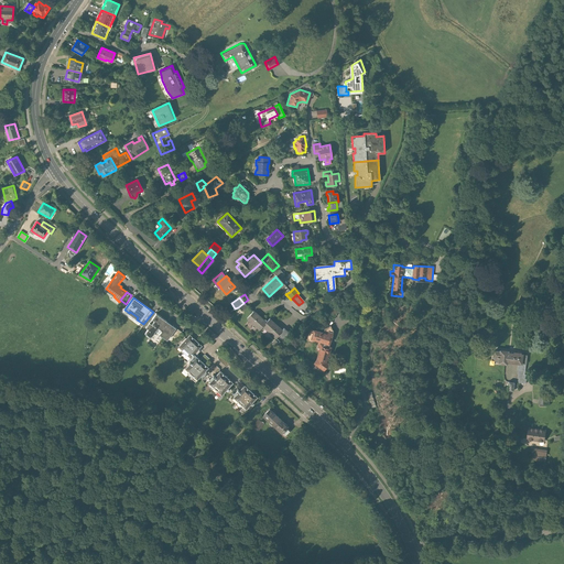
[(160,335),(169,323),(155,313),(145,327),(148,329),(144,334),(151,338),(155,332),(160,335)]
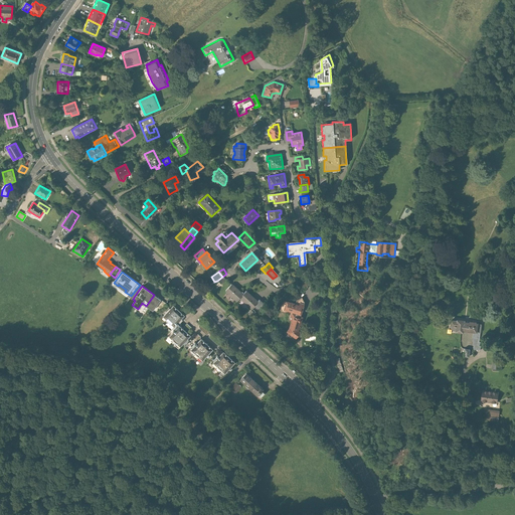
[(242,296),(231,286),(225,292),(236,303),(239,299),(242,296)]
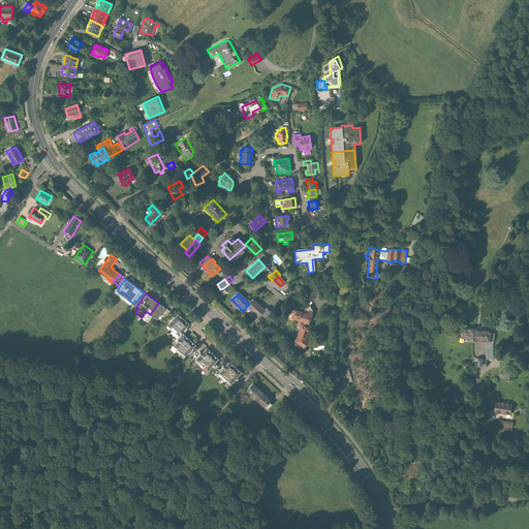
[(252,301),(249,304),(246,307),(257,318),(265,311),(252,301)]
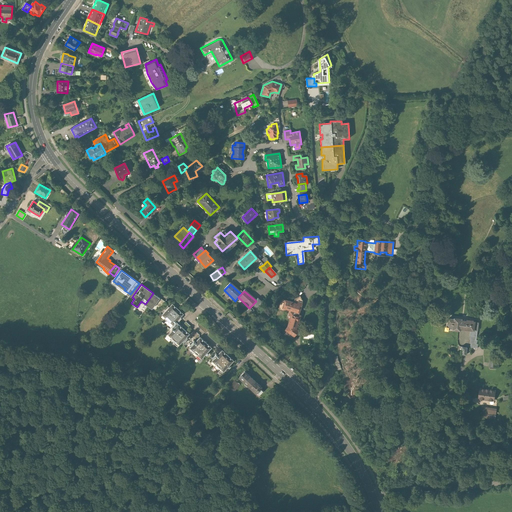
[(166,303),(153,293),(145,304),(152,309),(156,312),(166,303)]
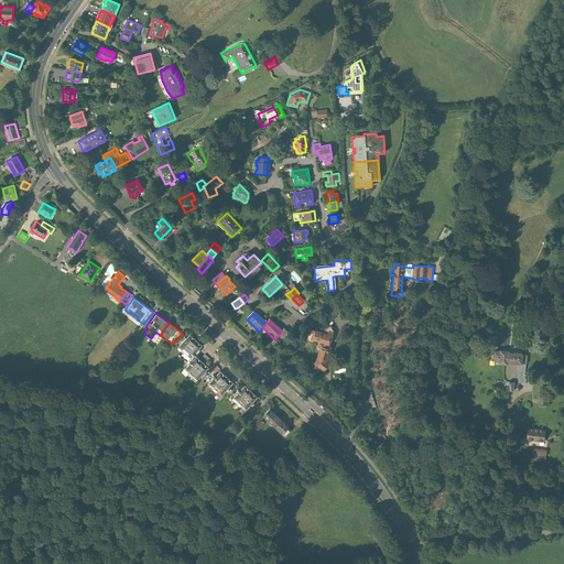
[(310,340),(313,331),(310,329),(306,342),(318,345),(323,347),(324,345),(310,340)]
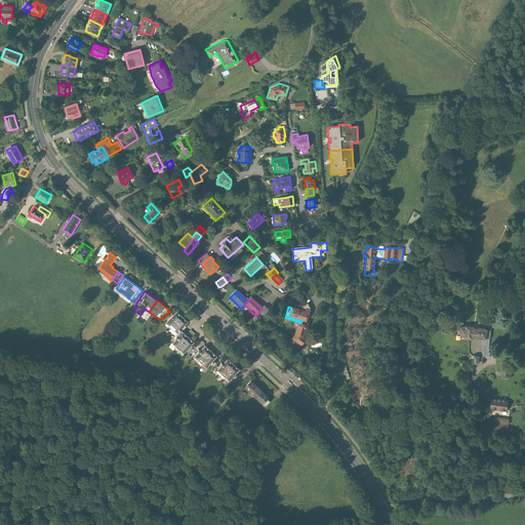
[(310,311),(305,310),(304,312),(300,311),(291,308),(288,317),(301,321),(306,322),(310,311)]
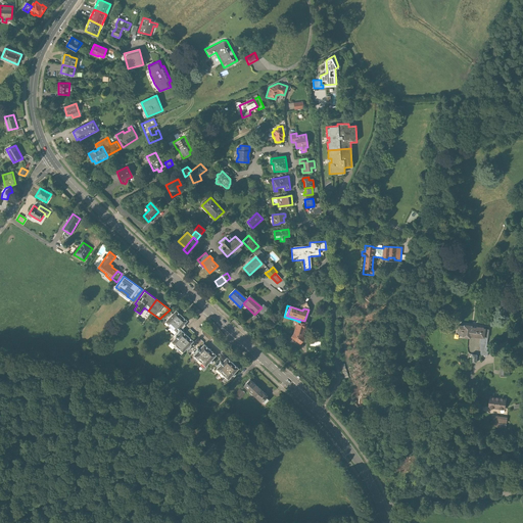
[(176,312),(165,323),(177,333),(187,323),(176,312)]
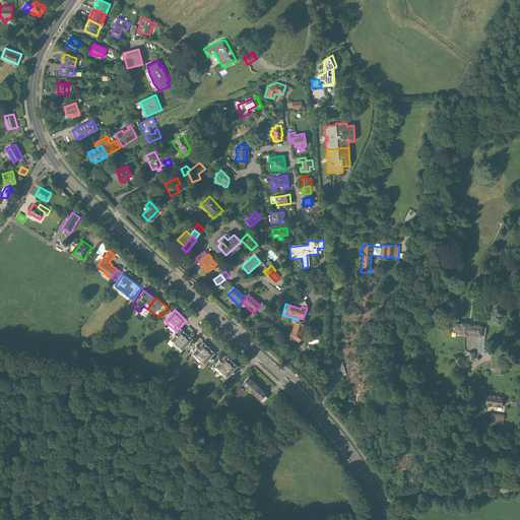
[(298,320),(294,318),(291,324),(295,325),(291,333),(288,336),(298,343),(302,337),(300,335),(305,321),(302,320),(302,321),(298,320)]
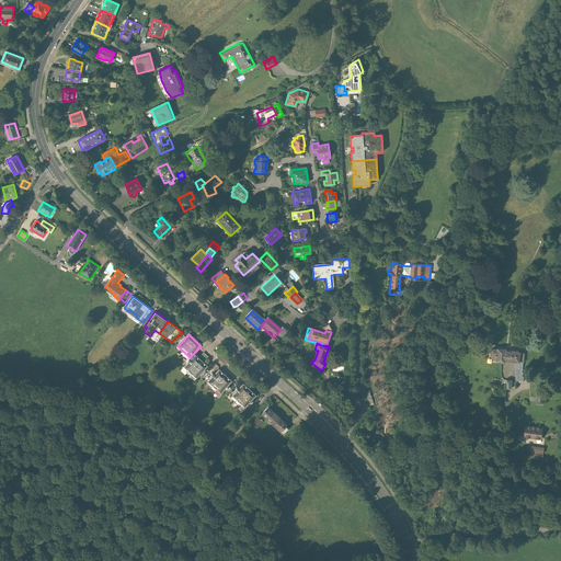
[(505,347),(496,346),(495,348),(490,347),(489,355),(495,355),(494,361),(503,362),(503,359),(512,361),(516,361),(514,371),(516,371),(515,376),(516,376),(516,380),(523,380),(524,376),(523,376),(524,371),(522,371),(524,351),(505,348),(505,347)]
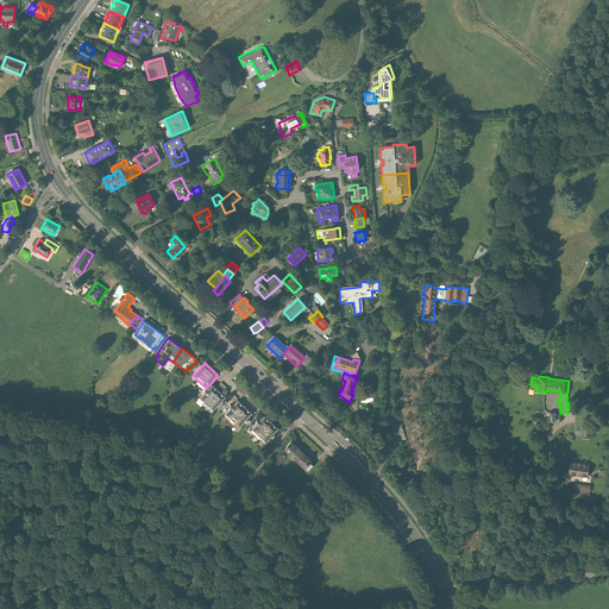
[(212,385),(202,396),(211,403),(220,393),(212,385)]
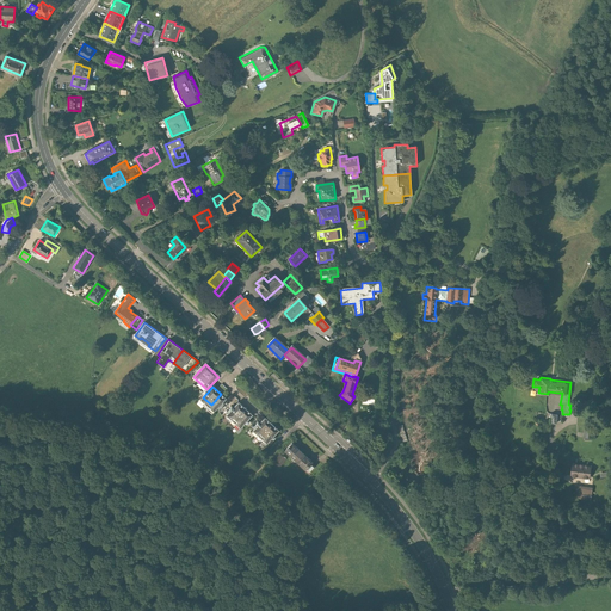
[(251,395),(241,387),(240,388),(239,387),(238,387),(236,388),(236,389),(238,390),(238,392),(246,400),(251,395)]
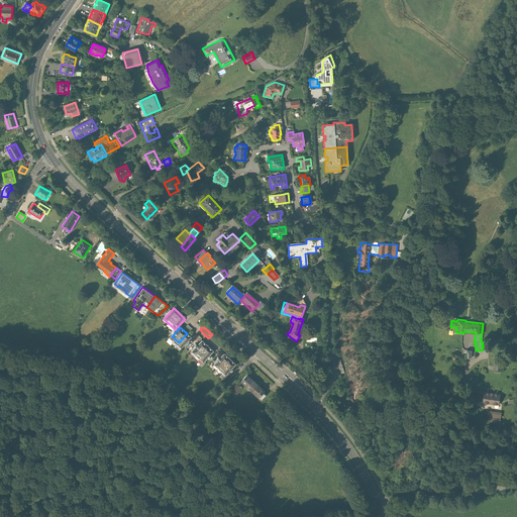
[(187,333),(179,342),(184,346),(191,337),(187,333)]
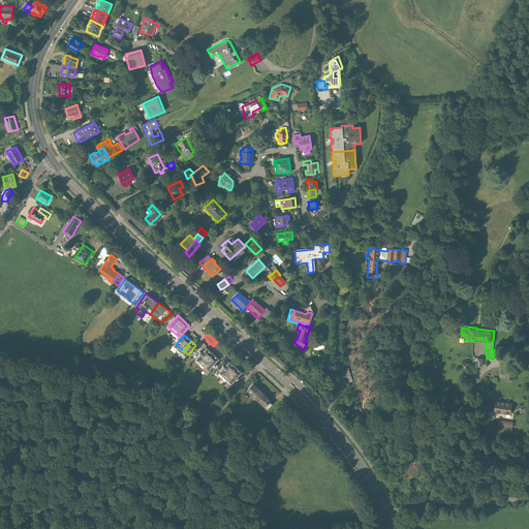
[(184,359),(188,354),(183,350),(176,344),(172,348),(184,359)]
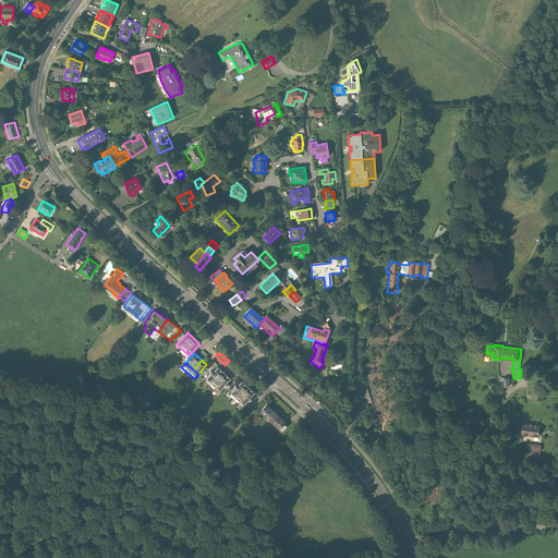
[(218,366),(215,363),(213,363),(209,367),(209,368),(214,373),(218,368),(218,366)]
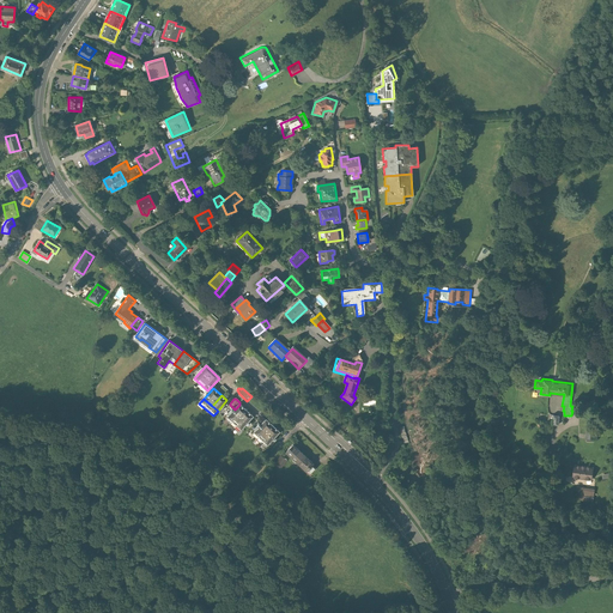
[(240,405),(235,410),(244,418),(249,413),(240,405)]
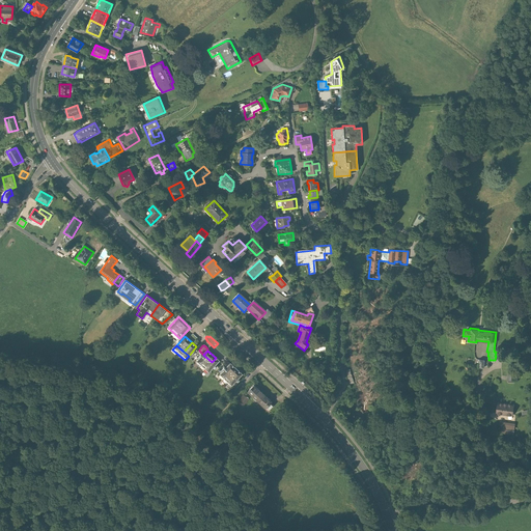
[(212,362),(203,355),(200,358),(208,366),(212,362)]
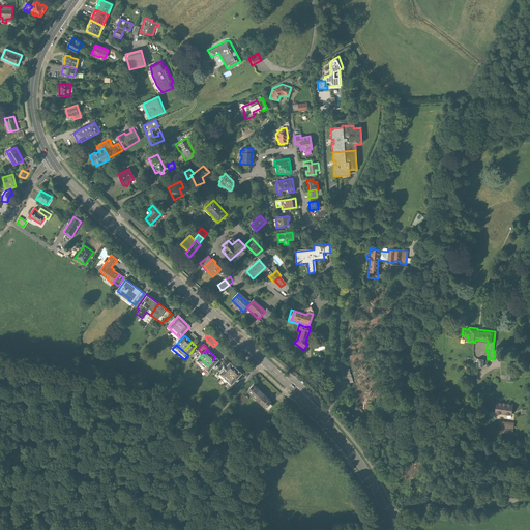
[(208,365),(200,357),(196,361),(204,369),(208,365)]
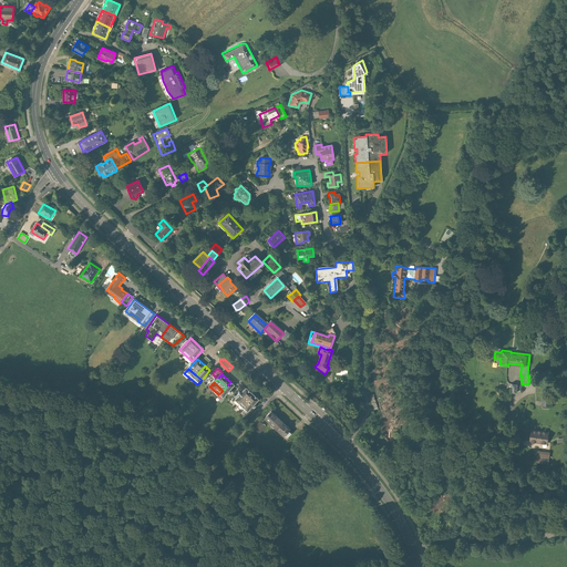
[(234,385),(230,382),(226,387),(223,391),(218,394),(223,399),(234,385)]
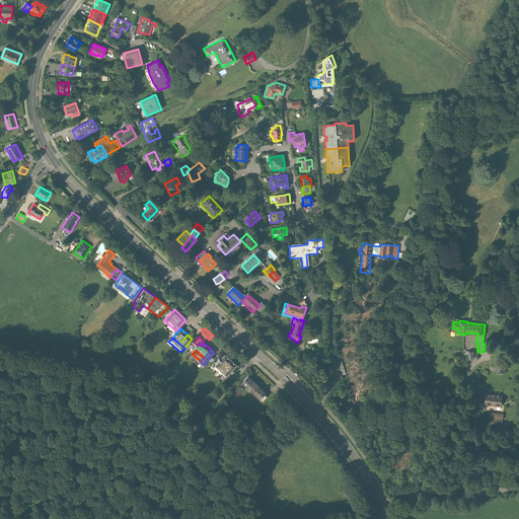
[(229,367),(232,363),(225,356),(221,359),(229,367)]
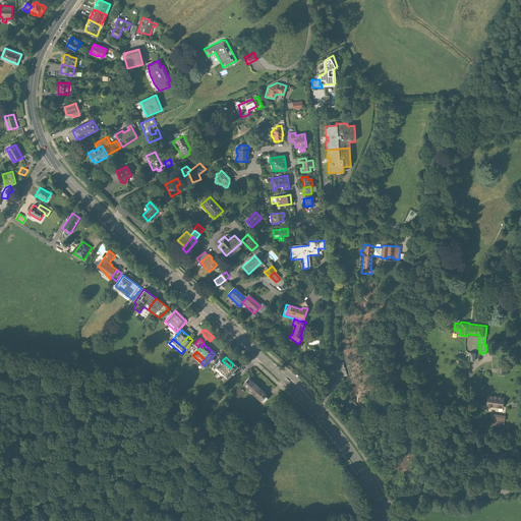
[(230,368),(222,360),(219,364),(226,371),(230,368)]
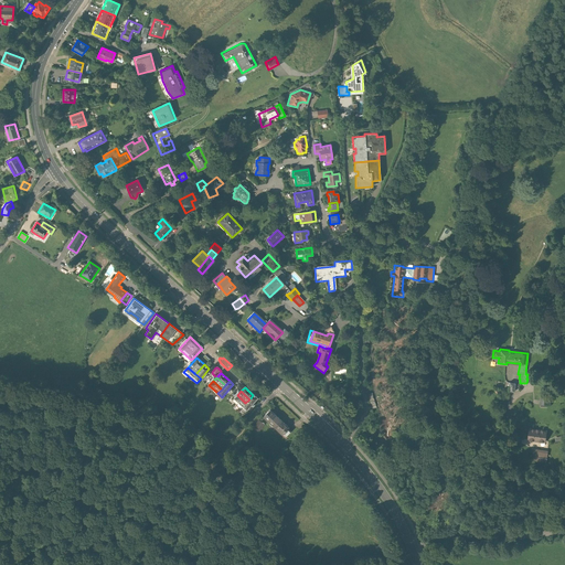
[(245,403),(237,395),(233,398),(242,407),(245,403)]
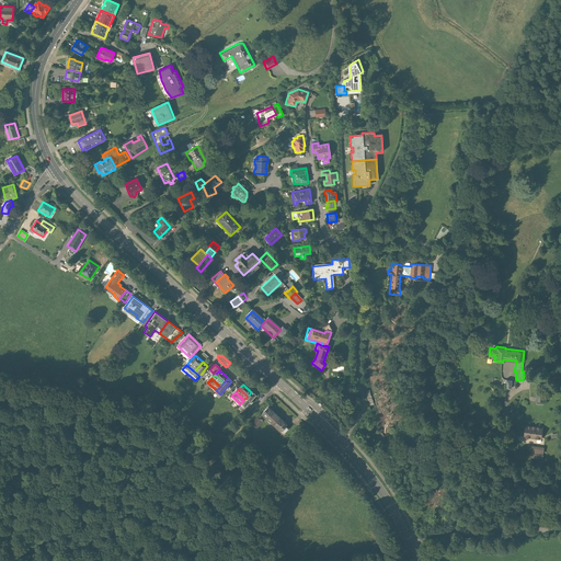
[(243,400),(240,404),(244,409),(256,397),(251,392),(248,397),(243,400)]
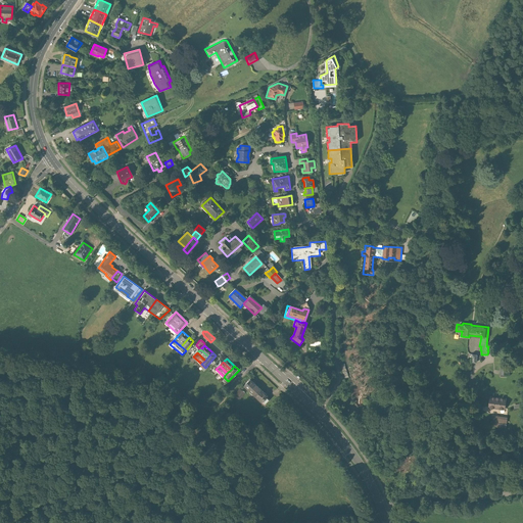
[(252,396),(258,389),(250,381),(244,388),(252,396)]
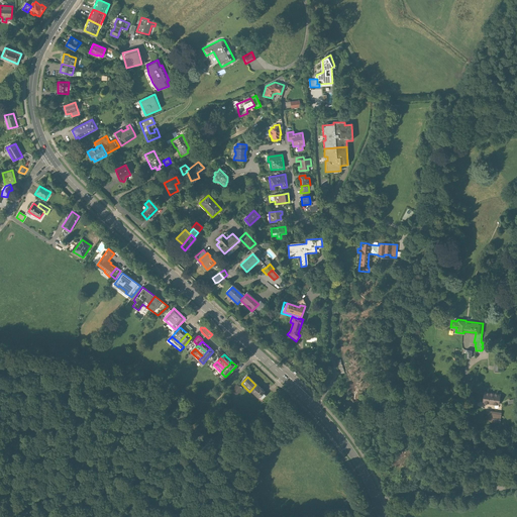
[(242,389),(236,385),(231,392),(236,397),(242,389)]
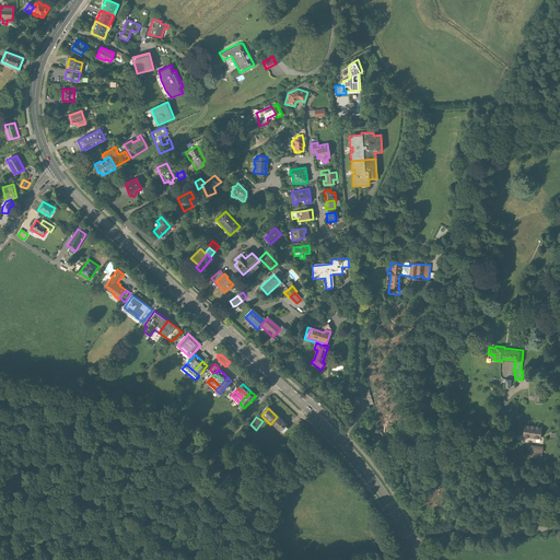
[(287,426),(277,417),(270,424),(280,432),(281,431),(284,427),(287,426)]
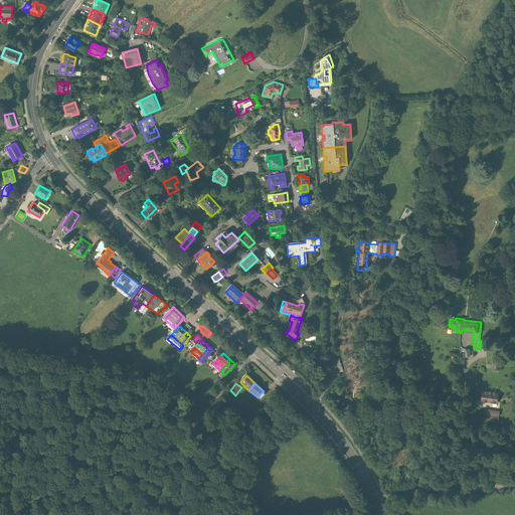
[(500,392),(484,390),(483,400),(499,401),(500,392)]
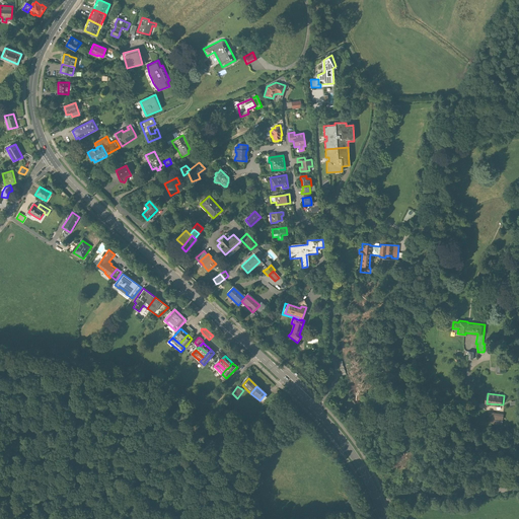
[(503,413),(489,412),(488,425),(501,426),(503,413)]
